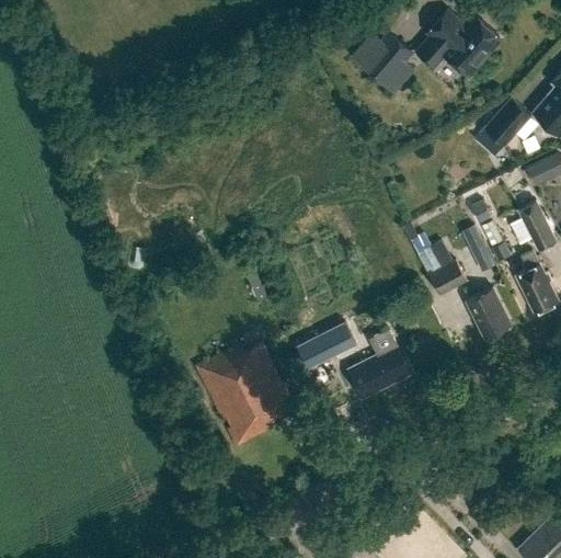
[(465,26),(447,11),(430,32),(434,35),(419,53),(433,65),(444,53),(468,73),(500,37),(474,15),(465,26)]
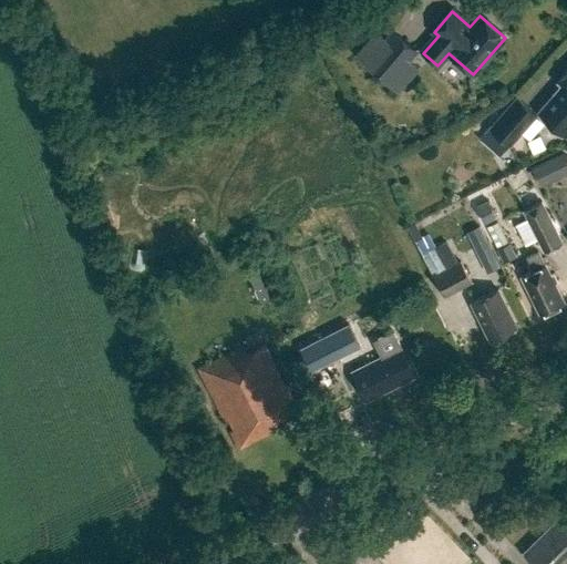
[(389,84),(416,52),(394,33),(367,65),(389,84)]
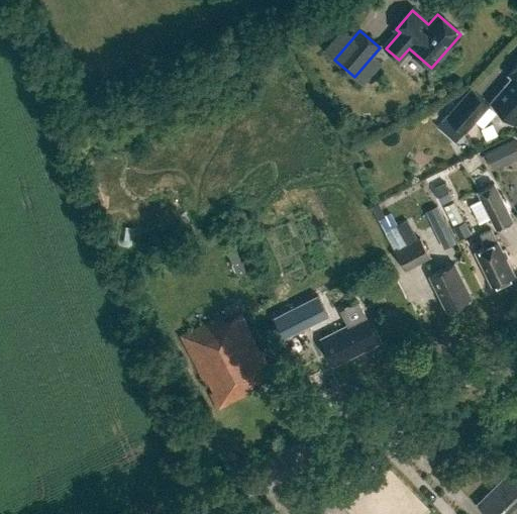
[(516,120),(516,66),(509,75),(513,79),(490,105),(513,125),(516,120)]
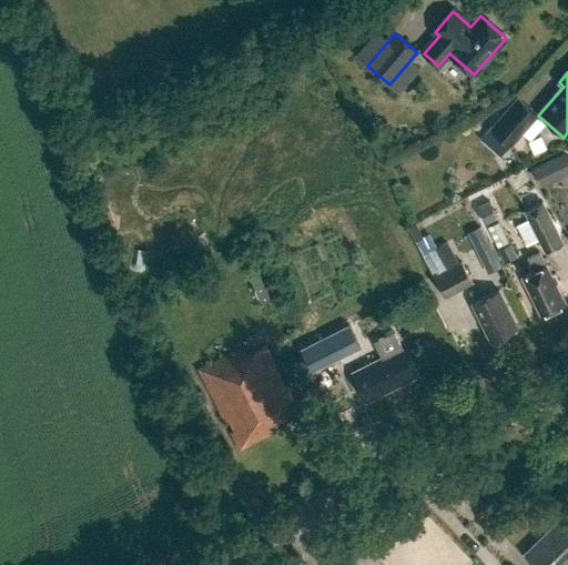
[(518,99),(489,130),(510,149),(539,118),(518,99)]
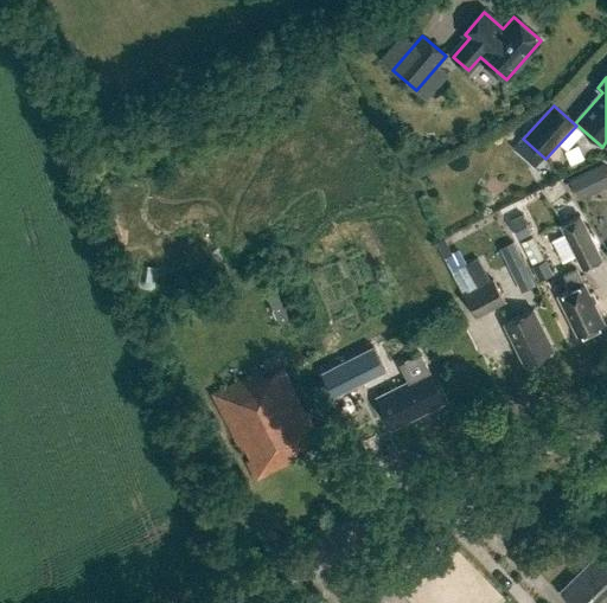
[(606,170),(605,165),(568,184),(576,200),(606,184),(606,170)]
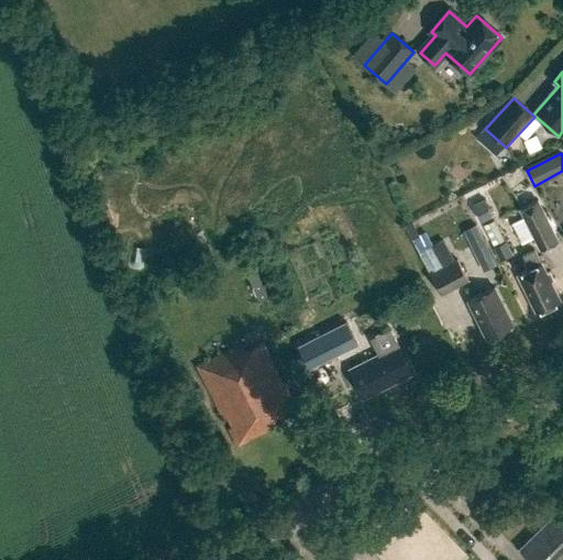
[(519,211),(540,253),(560,243),(539,201),(519,211)]
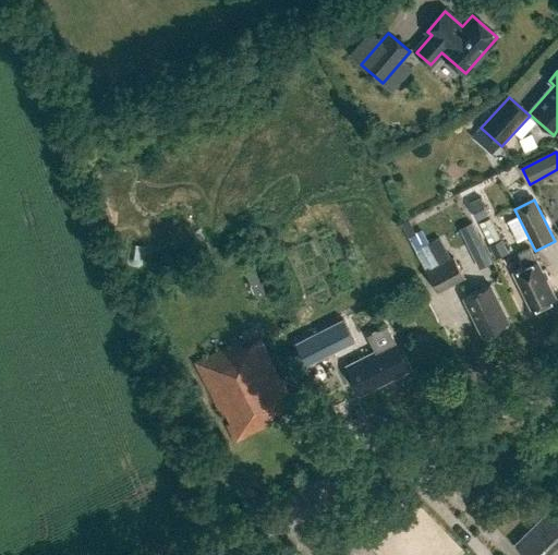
[(477,273),(492,266),(474,226),(460,231),(477,273)]
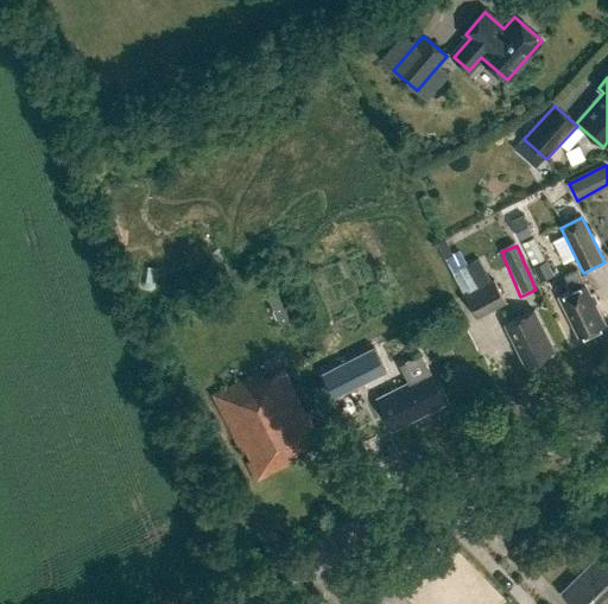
[(451,275),(462,297),(491,283),(480,261),(451,275)]
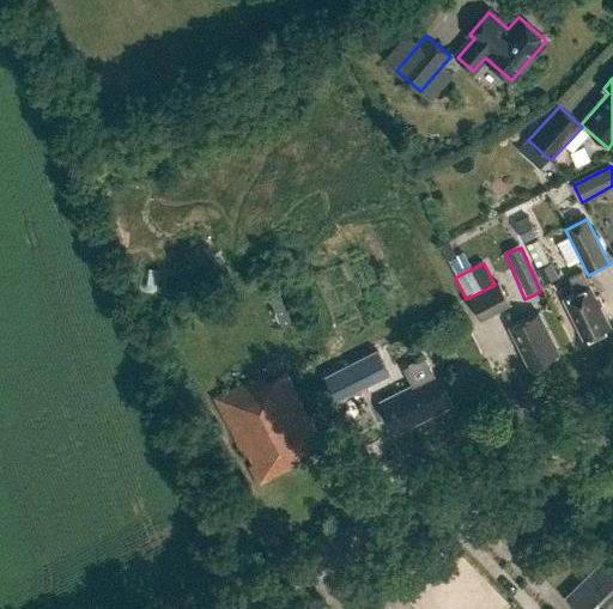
[(581,272),(569,279),(576,293),(563,300),(582,338),(608,326),(581,272)]
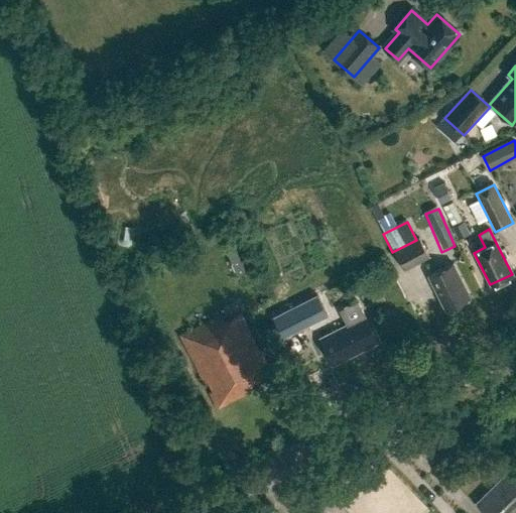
[(416,240),(392,252),(402,271),(427,258),(418,239),(416,240)]
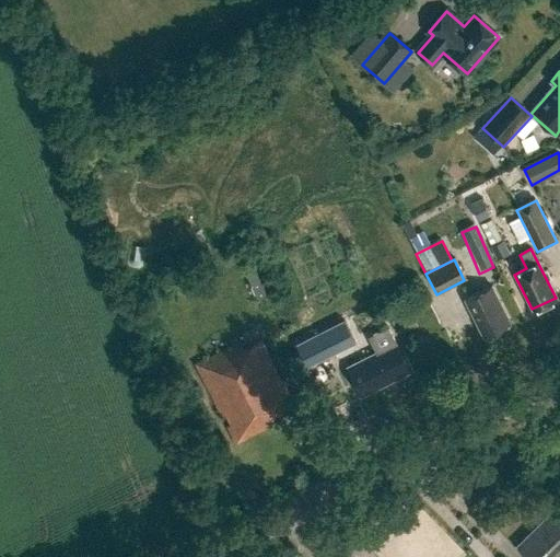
[(249,276),(257,302),(268,299),(259,273),(249,276)]
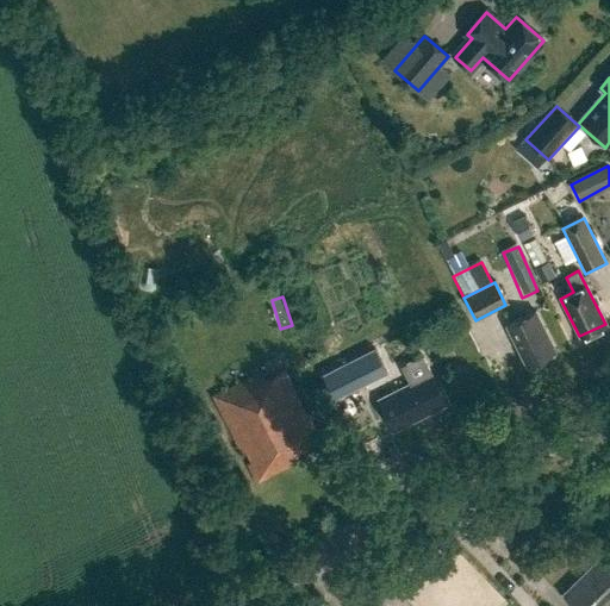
[(536,311),(508,325),(527,363),(555,349),(536,311)]
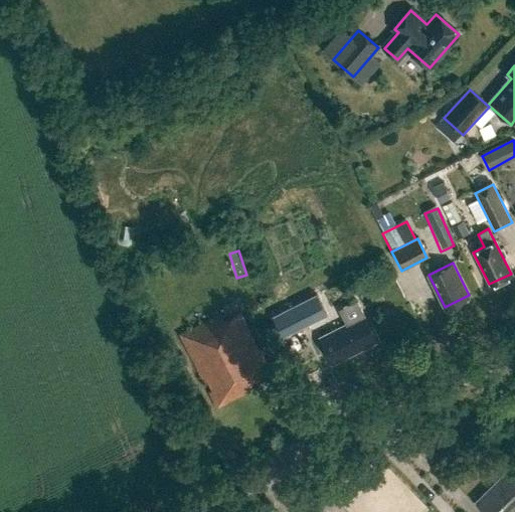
[(304,302),(283,314),(294,333),(315,321),(304,302)]
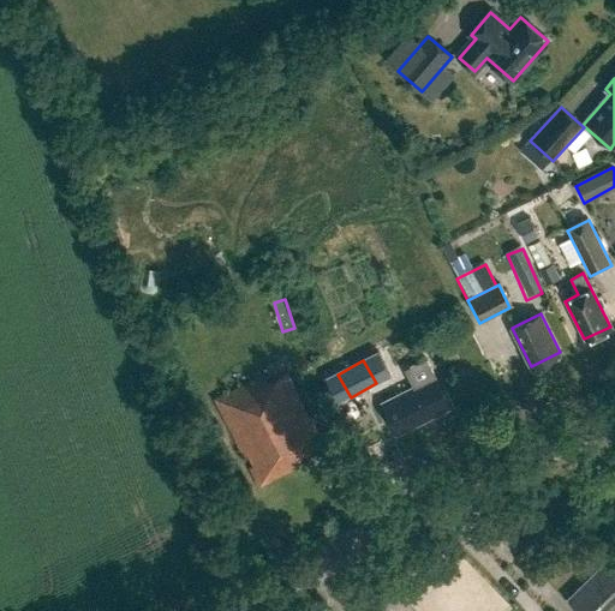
[(264,378),(219,400),(226,414),(228,420),(246,456),(251,454),(256,465),(251,467),(261,485),(302,466),(297,455),(323,442),(294,383),(290,372),(267,384),(264,378)]
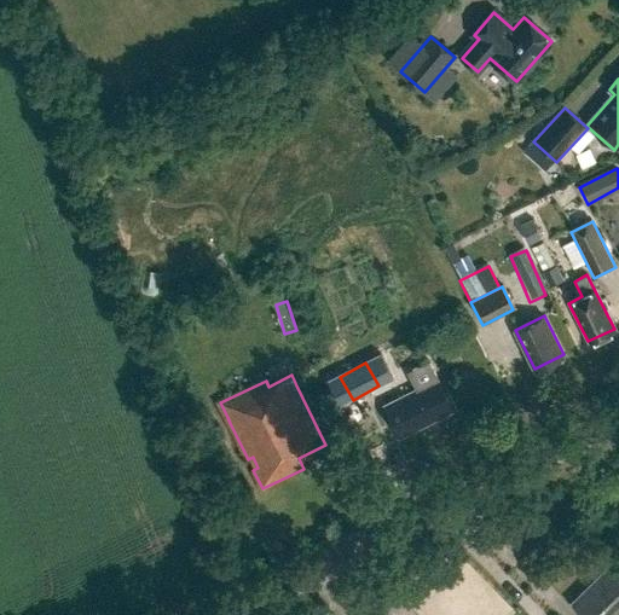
[(433,382),(382,408),(398,439),(450,412),(433,382)]
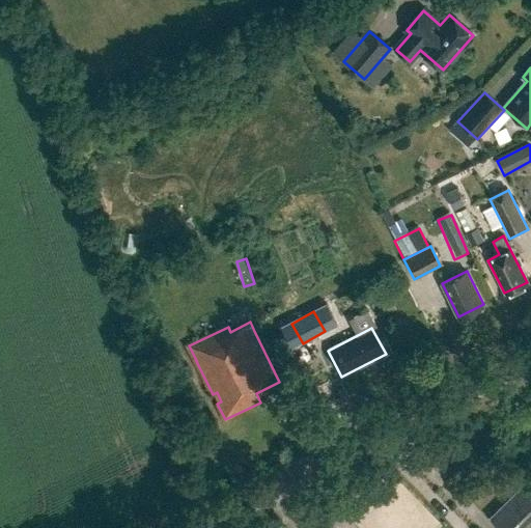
[(530,487),(527,482),(490,519),(499,527),(530,527),(530,487)]
